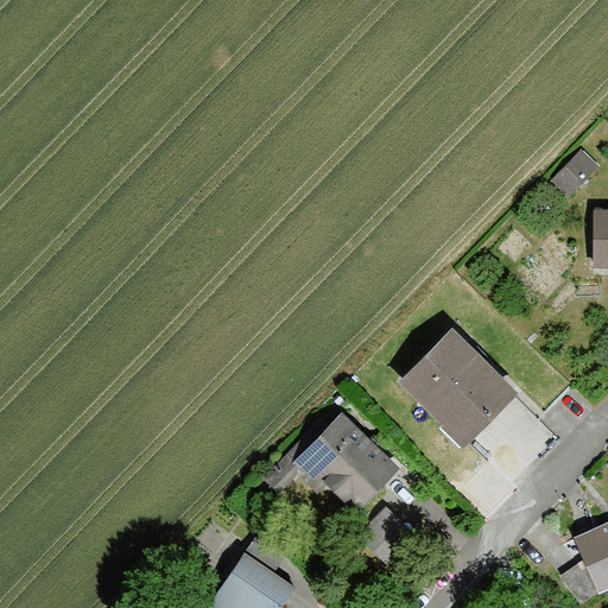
[(586,188),(565,169),(551,184),(571,203),(586,188)]
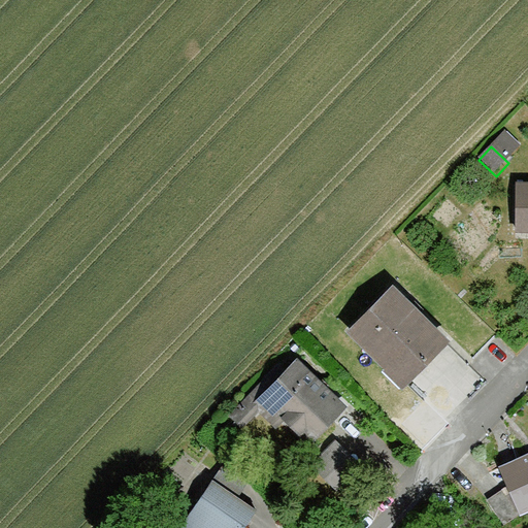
[(527,185),(515,186),(515,237),(527,236),(527,185)]
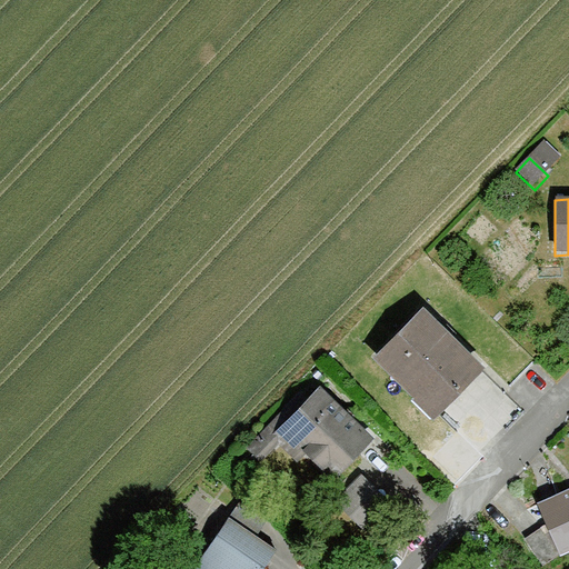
[(483,369),(421,309),(373,358),(416,399),(412,402),(432,421),(483,369)]
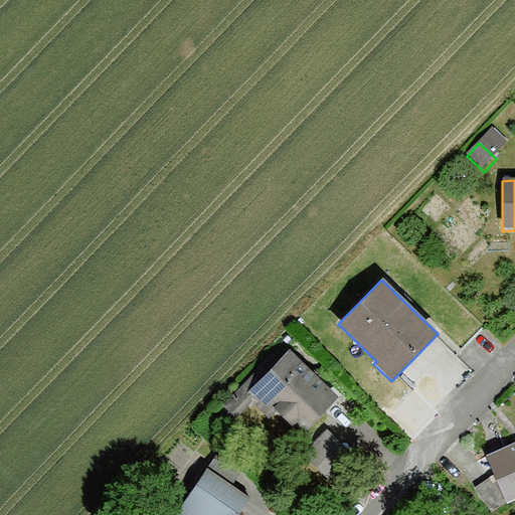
[(338,396),(287,352),(254,390),(280,410),(277,414),(304,438),(338,396)]
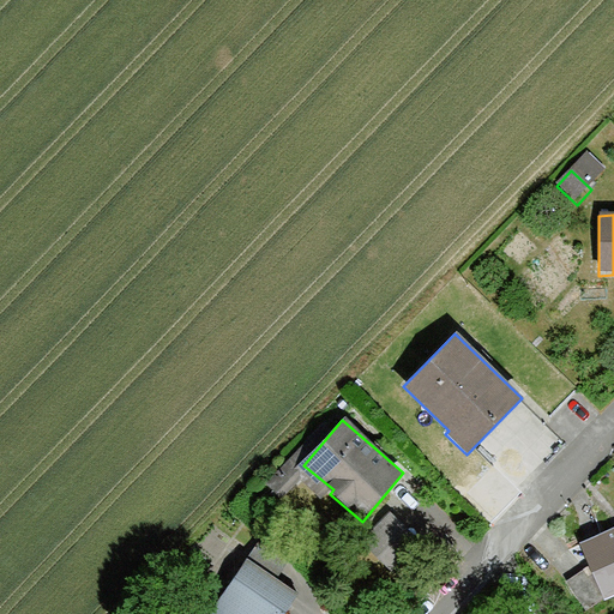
[(587,570),(567,583),(587,613),(607,599),(606,597),(613,593),(613,530),(582,543),(596,579),(594,581),(587,570)]
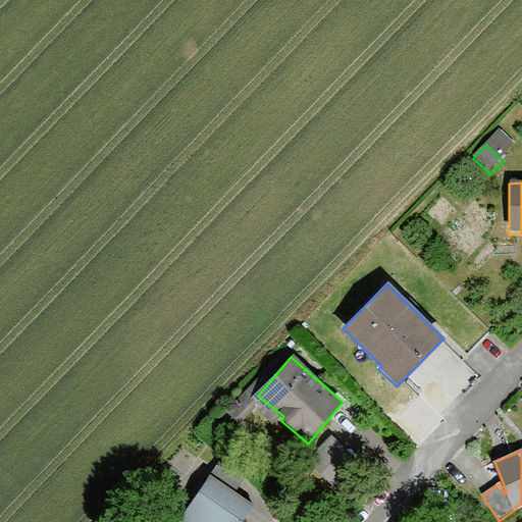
[(210,476),(178,521),(243,521),(254,506),(210,476)]
